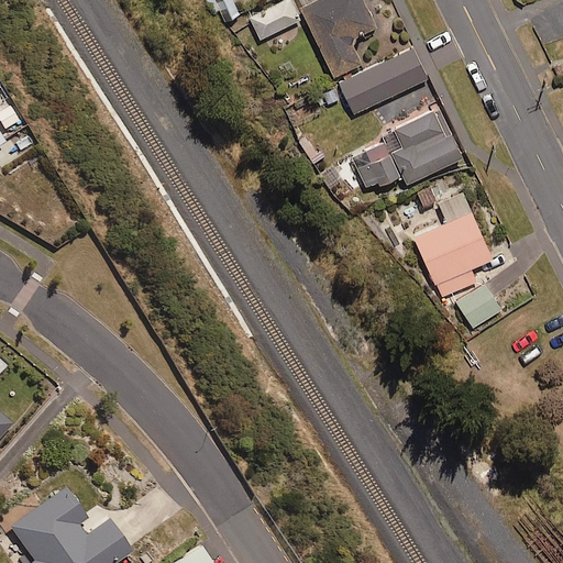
[(232,0),(206,0),(213,14),(219,11),(224,24),(241,15),(232,0)]
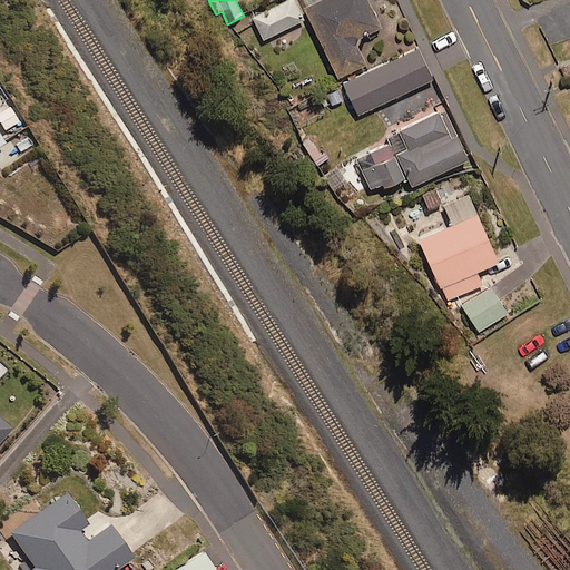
[(302,21),(290,0),(286,0),(253,18),(265,41),(302,21)]
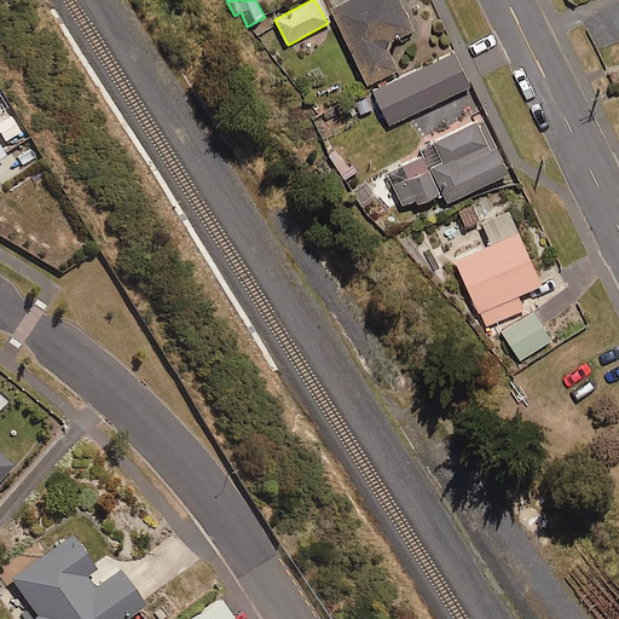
[(414,29),(399,0),(345,0),(330,7),(366,84),(398,69),(385,44),(414,29)]
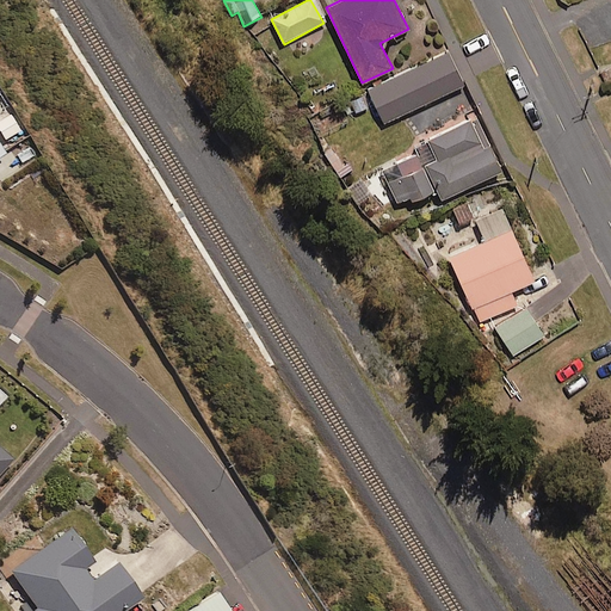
[(464,86),(448,53),(368,93),(383,125),(464,86)]
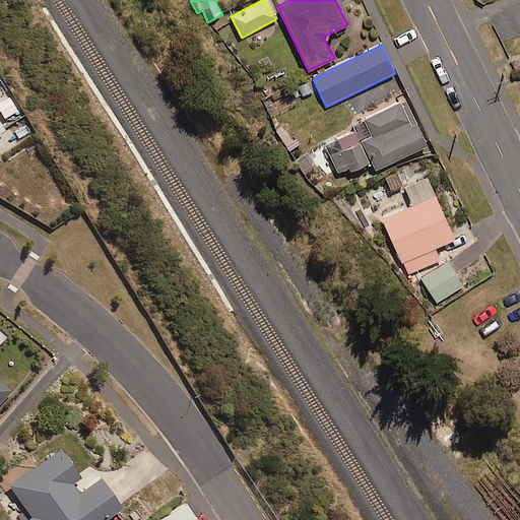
[(0,112),(3,117),(16,110),(7,92),(0,95),(0,112)]
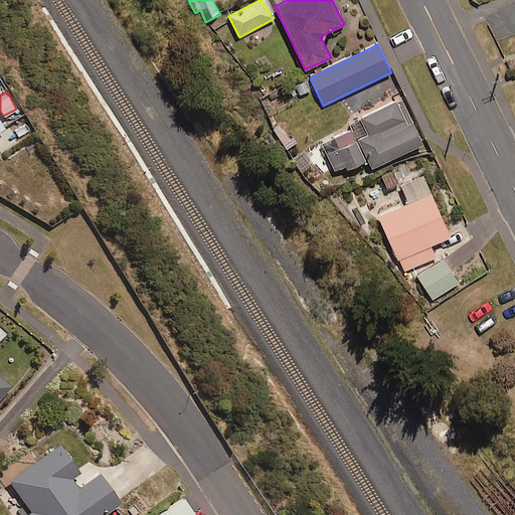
[(424,145),(404,100),(350,124),(353,132),(322,146),(335,175),(368,160),(372,168),(424,145)]
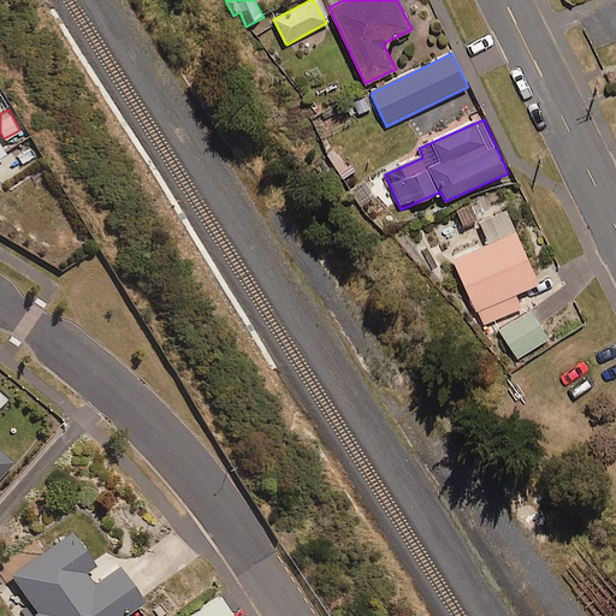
[(366,178),(349,189),(360,206),(377,195),(366,178)]
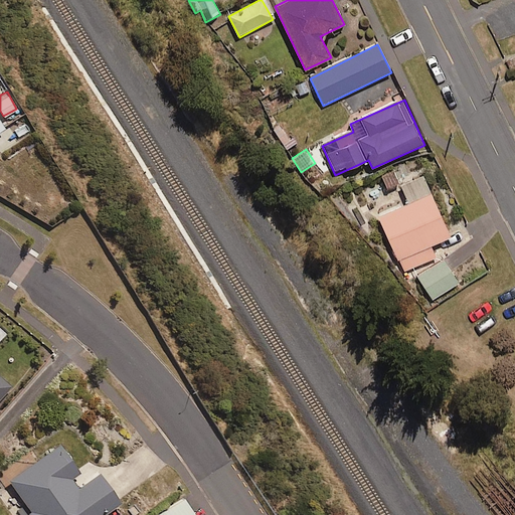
[(451,235),(422,173),(400,183),(409,202),(378,216),(403,273),(437,258),(431,244),(451,235)]
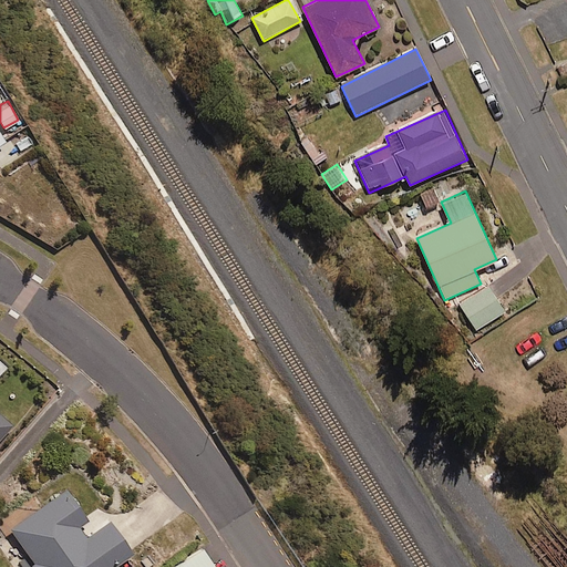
[(505,312),(490,286),(457,306),(474,331),(505,312)]
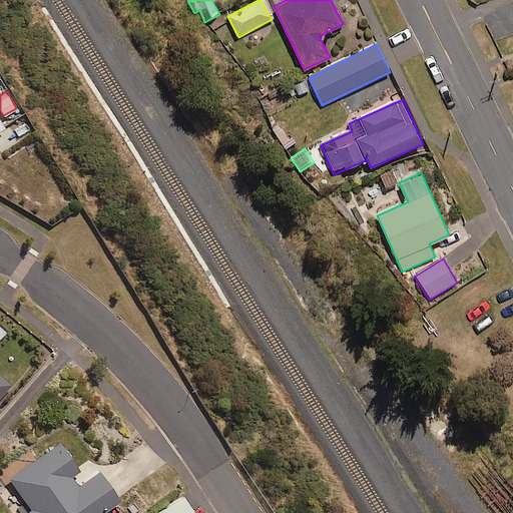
[(0,394),(10,384),(0,375),(0,394)]
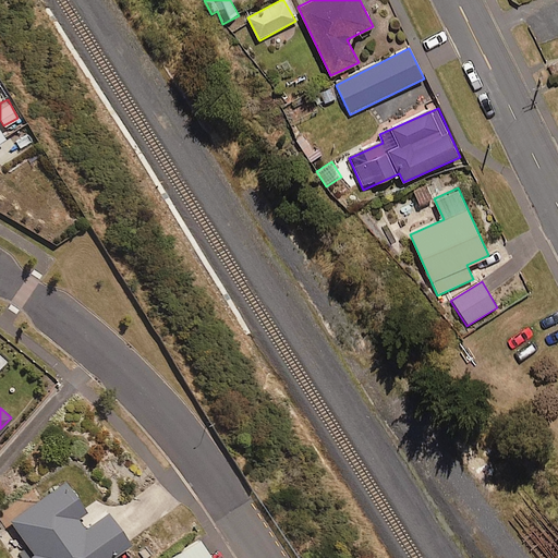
[(76,518),(85,511),(63,481),(9,520),(35,557),(109,557),(130,544),(106,511),(84,528),(76,518)]
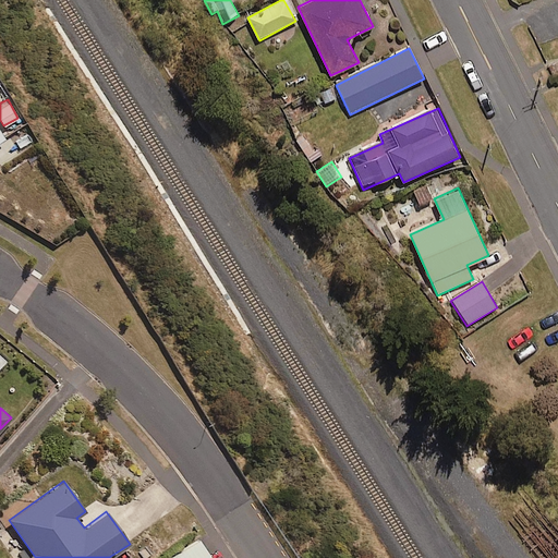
[(171,557),(209,557),(198,540),(171,557)]
